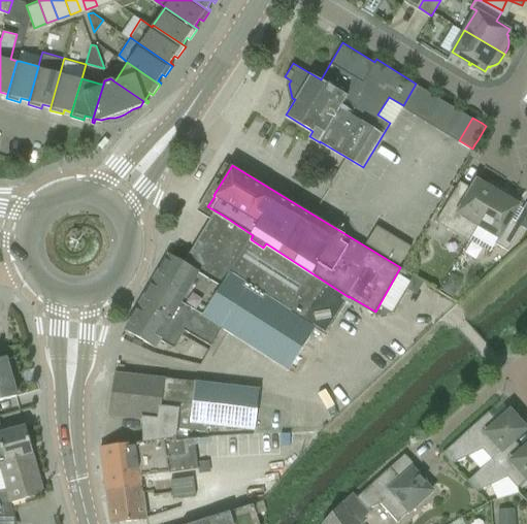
[(436,220),(469,239),(479,224),(502,184),(496,181),(492,179),(488,179),(485,181),(484,179),(483,182),(476,178),(468,192),(457,185),(436,220)]
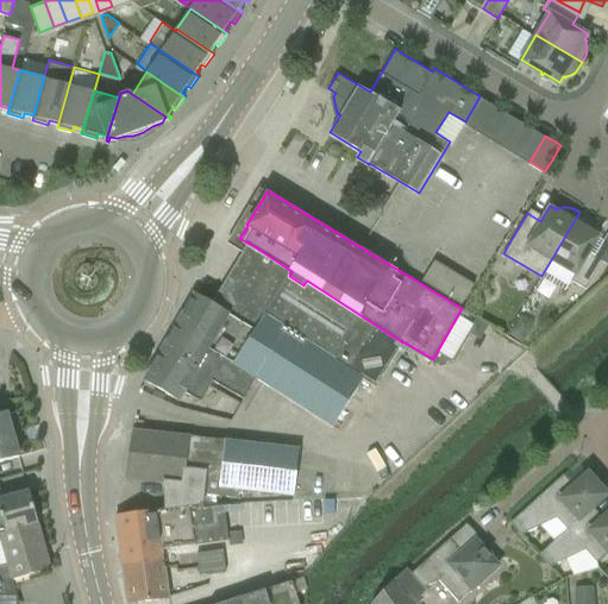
[(580,212),(552,258),(541,276),(543,275),(565,289),(571,278),(587,287),(603,258),(590,251),(600,234),(594,231),(594,228),(593,228),(591,224),(590,220),(587,216),(580,212)]
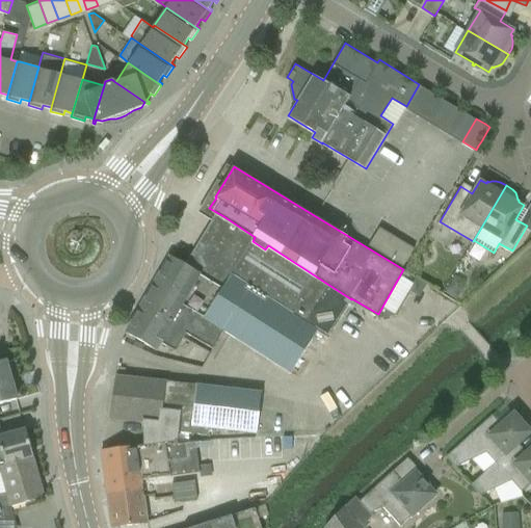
[(197,238),(209,216),(197,211),(187,233),(197,238)]
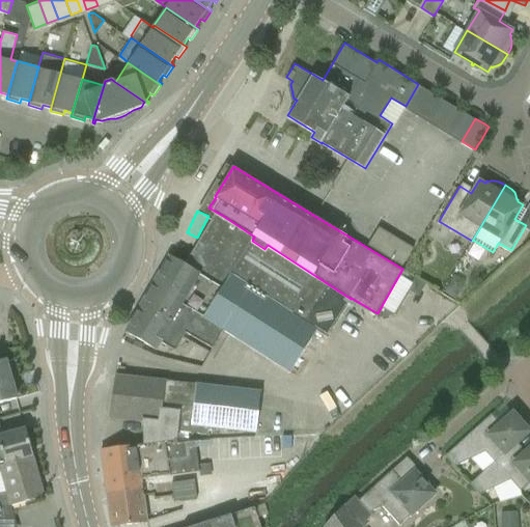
[(223,216),(213,233),(190,268),(220,288),(228,274),(289,311),(317,329),(316,330),(327,336),(351,299),(268,245),(265,249),(252,241),(254,237),(223,216)]
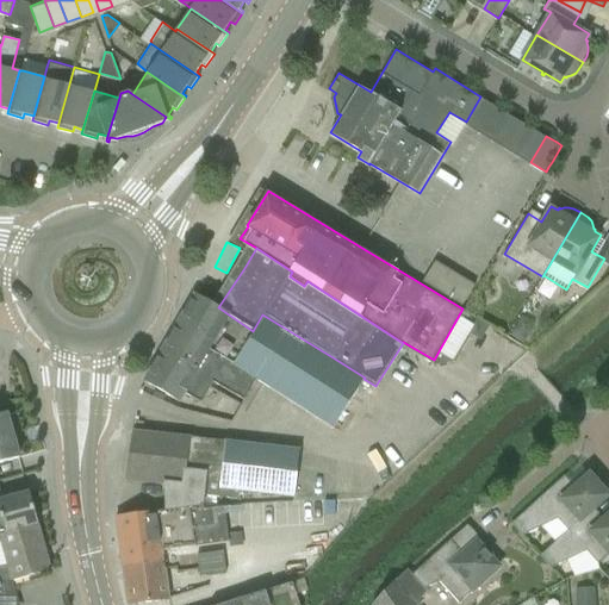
[(476,282),(436,259),(423,280),(463,304),(476,282)]
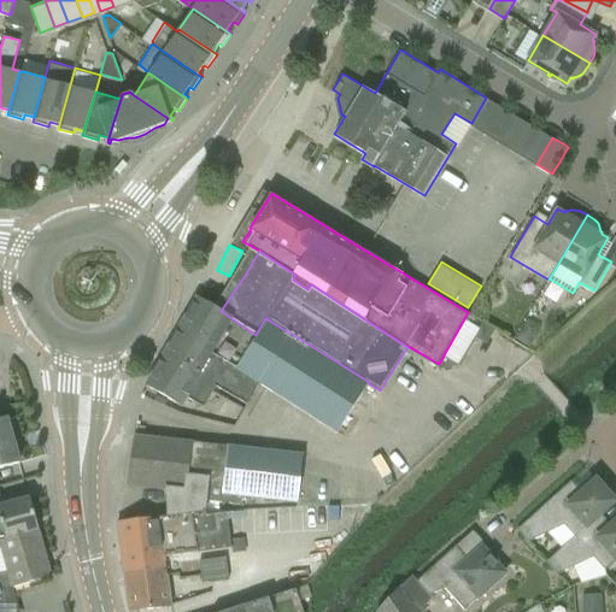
[(197,299),(172,340),(257,388),(260,381),(239,365),(256,335),(221,311),(198,295),(195,299),(197,299)]
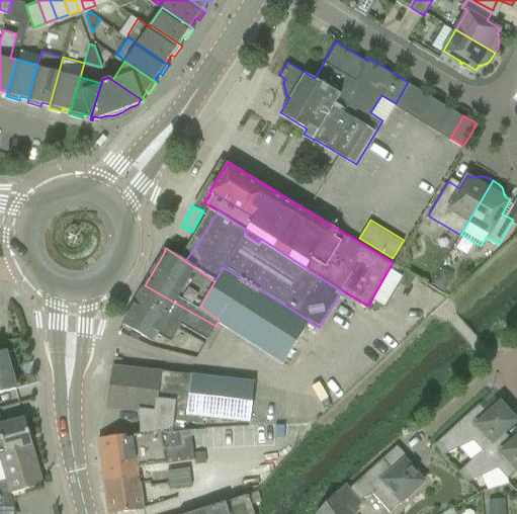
[(200,307),(219,320),(283,362),(309,322),(310,321),(282,304),(223,267),(214,281),(200,307)]
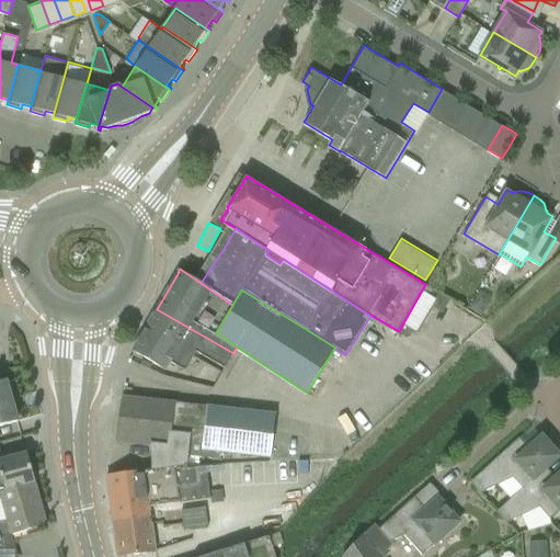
[(471,307),(481,313),(492,296),(482,290),(471,307)]
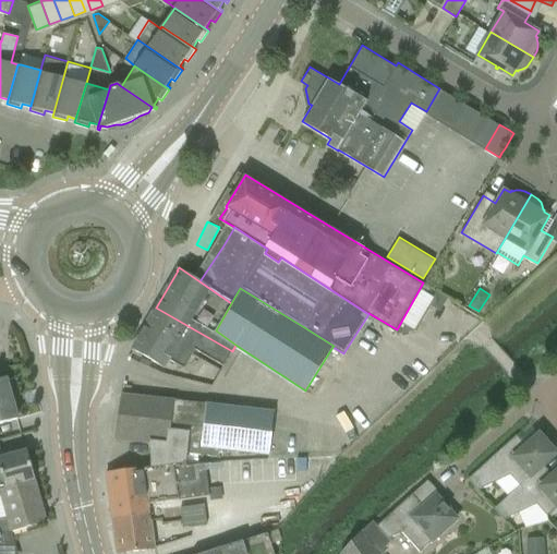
[(156,308),(148,320),(196,347),(225,363),(232,351),(156,308)]
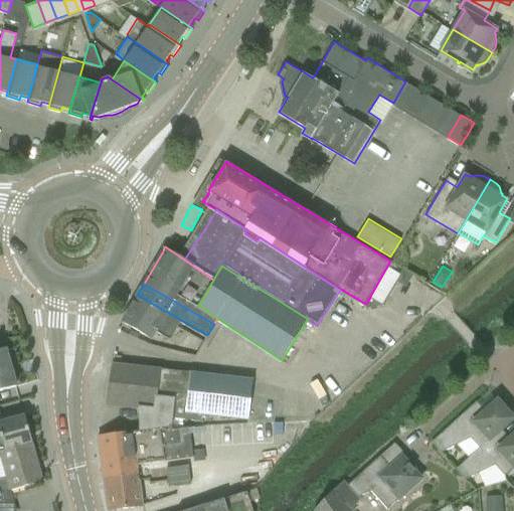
[(124,317),(123,320),(152,337),(156,330),(171,338),(181,320),(137,295),(125,318),(124,317)]
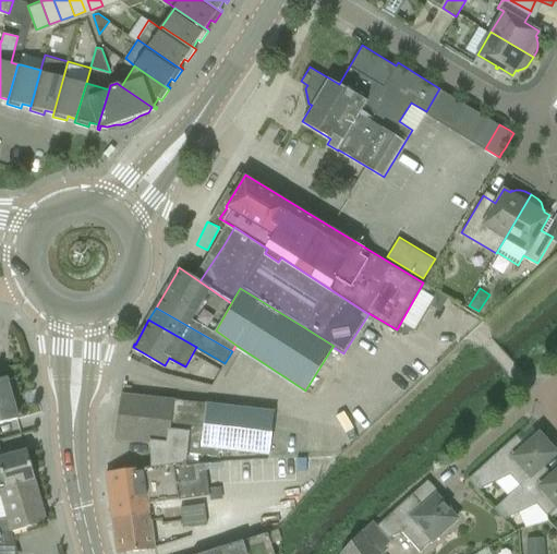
[(8,377),(0,378),(0,421),(19,417),(19,416),(17,416),(7,378),(8,378),(8,377)]
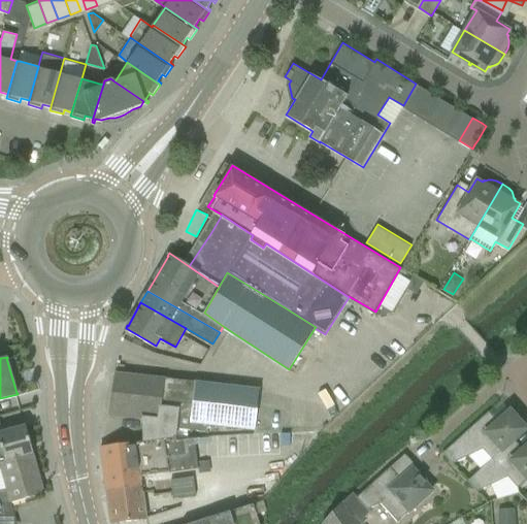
[(140,418),(143,439),(175,435),(176,424),(205,428),(206,421),(255,428),(260,387),(114,371),(114,374),(116,374),(112,397),(111,396),(108,413),(140,418)]
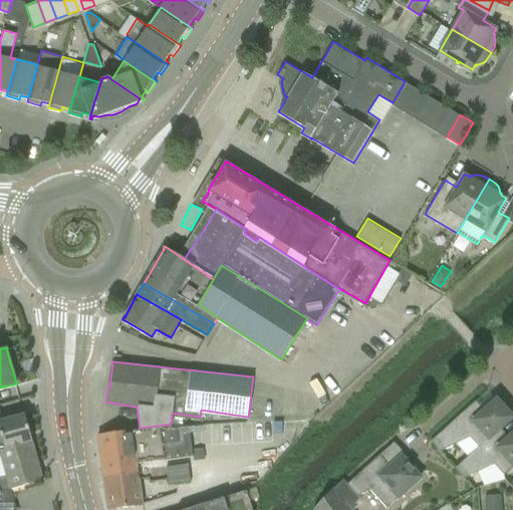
[(469,435),(479,445),(480,446),(498,430),(512,417),(512,415),(497,398),(482,412),(473,402),(431,439),(441,450),(469,435)]
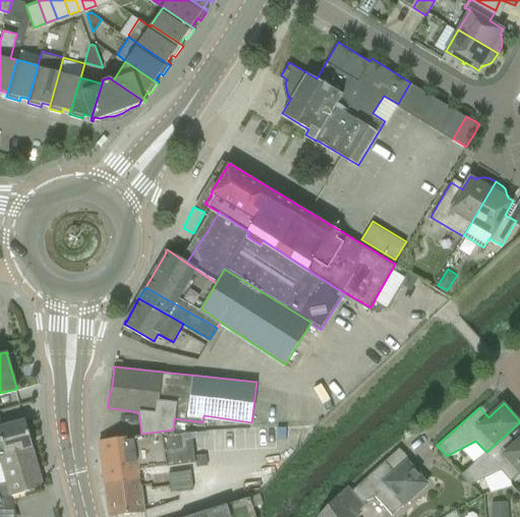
[(0,461),(2,461),(1,454),(34,445),(25,418),(0,425),(0,435),(2,441),(0,441),(0,461)]
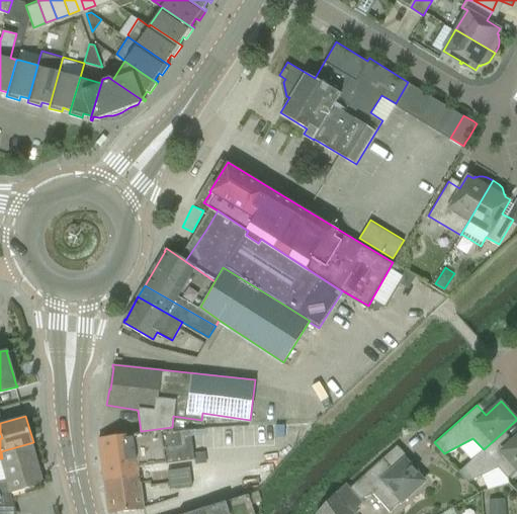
[(179,427),(172,427),(141,431),(134,432),(99,436),(106,486),(120,484),(119,478),(139,475),(138,470),(138,465),(195,457),(191,425),(179,427)]
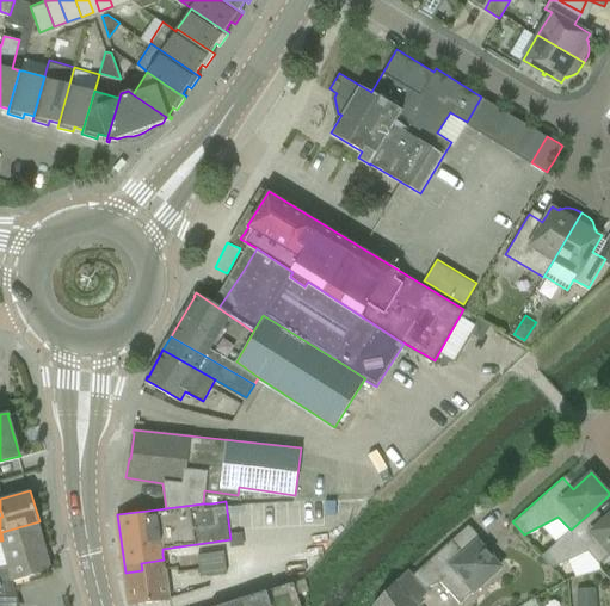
[(571,530),(570,529),(541,554),(553,567),(589,549),(599,562),(609,552),(609,513),(602,521),(592,511),(571,530)]
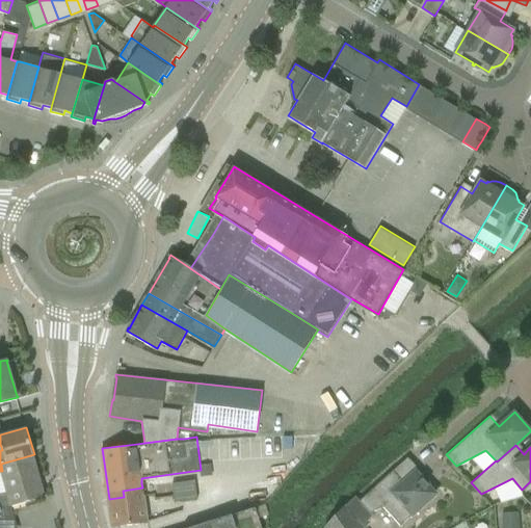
[(11,505),(12,504),(46,495),(42,483),(45,482),(43,475),(41,476),(34,454),(1,464),(2,471),(8,491),(0,493),(0,518),(14,515),(11,505)]
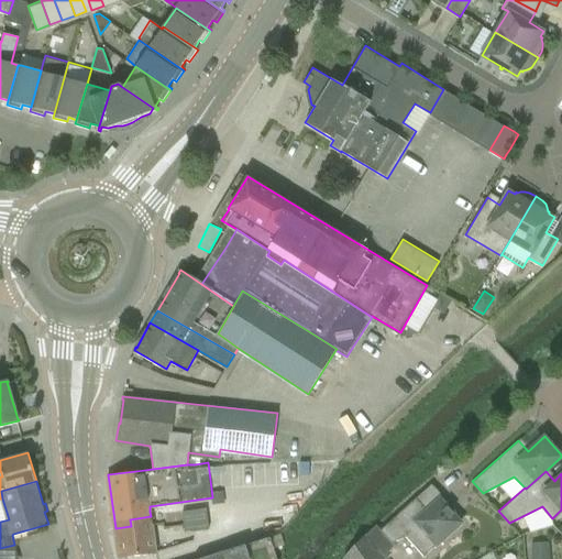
[(381,528),(392,541),(406,535),(423,555),(437,543),(437,544),(461,522),(440,497),(428,508),(417,496),(381,528)]
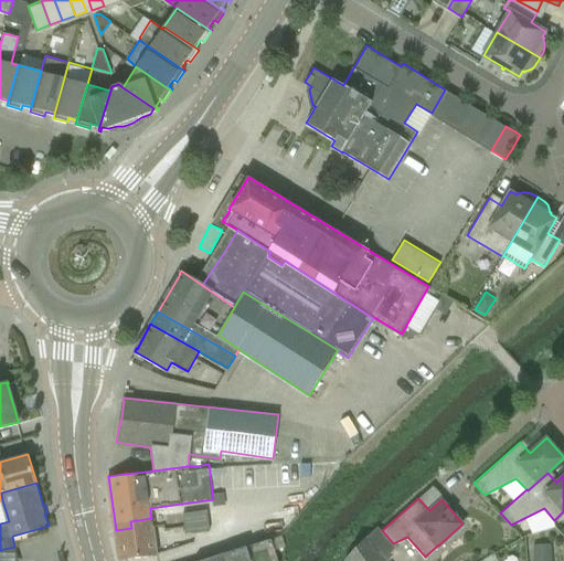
[(206,509),(194,510),(195,520),(208,519),(206,509)]
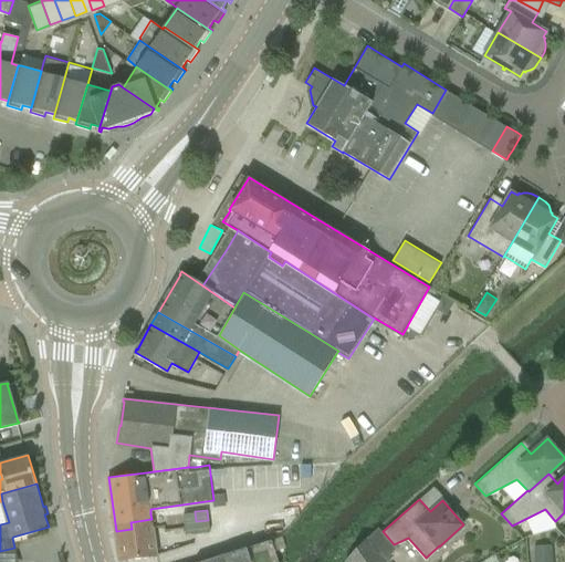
[(153,526),(175,522),(174,511),(150,514),(152,519),(131,522),(132,529),(116,531),(119,559),(157,554),(153,526)]
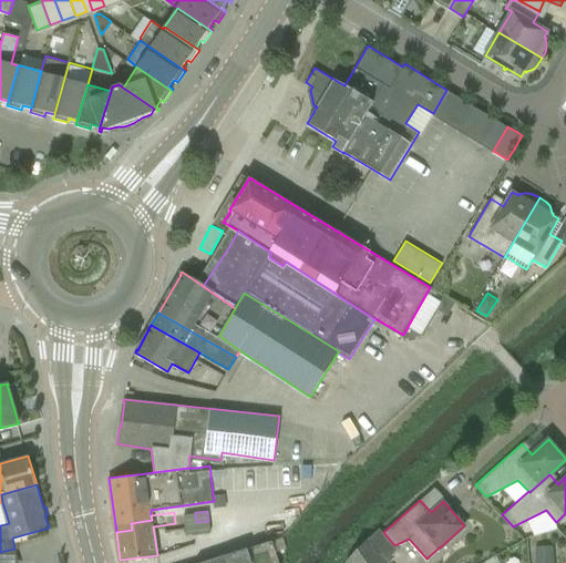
[(185,524),(196,522),(195,512),(184,514),(185,524)]
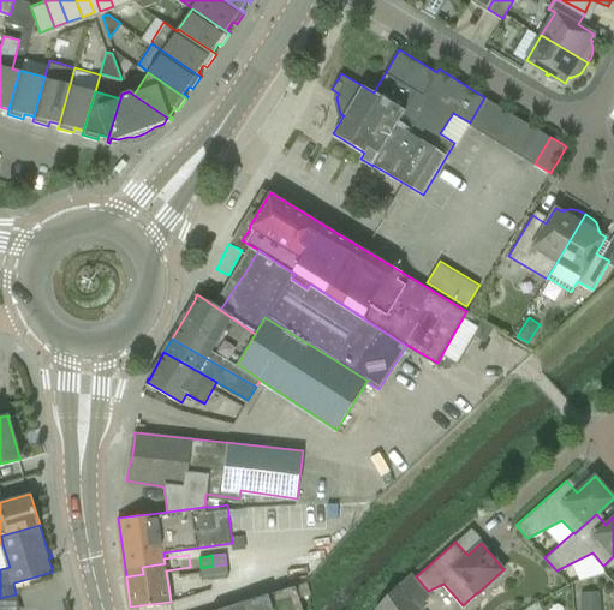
[(213,566),(215,576),(227,574),(226,564),(213,566)]
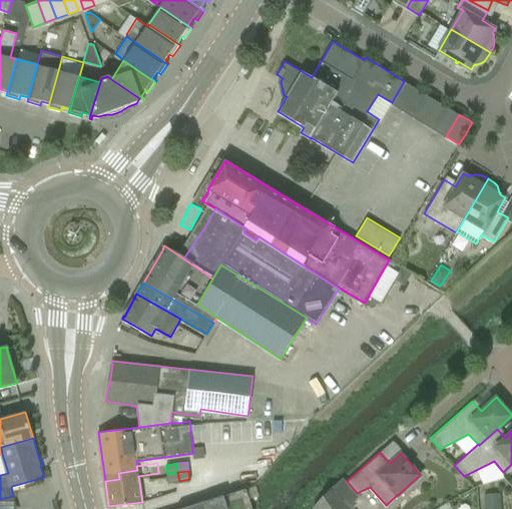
[(177,472),(167,474),(168,482),(179,481),(177,472)]
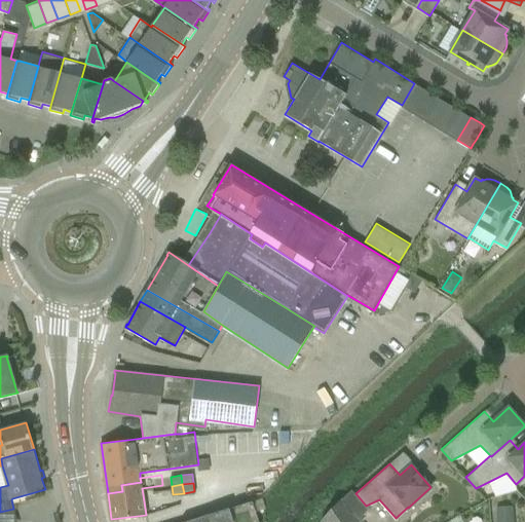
[(323,521),(358,521),(341,498),(322,520),(323,521)]
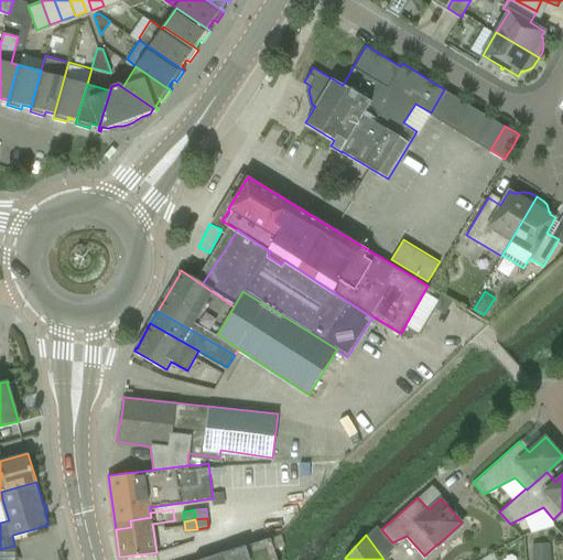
[(279,559),(271,537),(230,550),(230,549),(197,559),(279,559)]
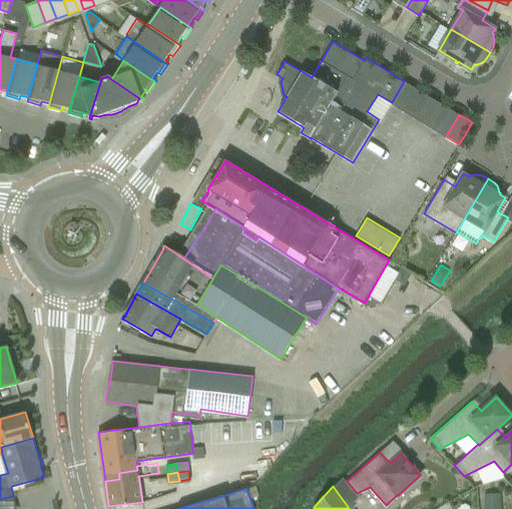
[(485,493),(485,504),(501,503),(501,492),(485,493)]
